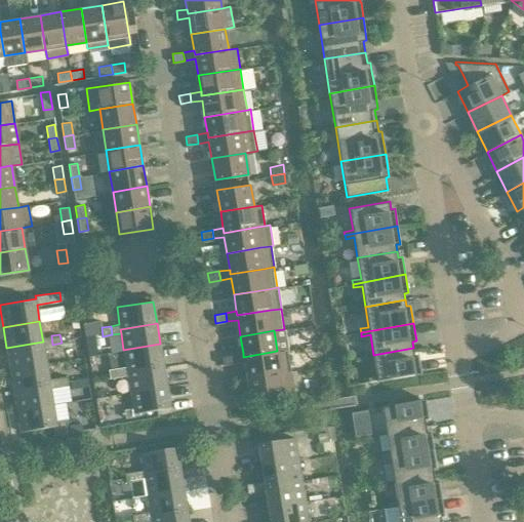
[(6,348),(9,368),(46,362),(43,346),(52,345),(51,335),(42,337),(43,342),(6,348)]
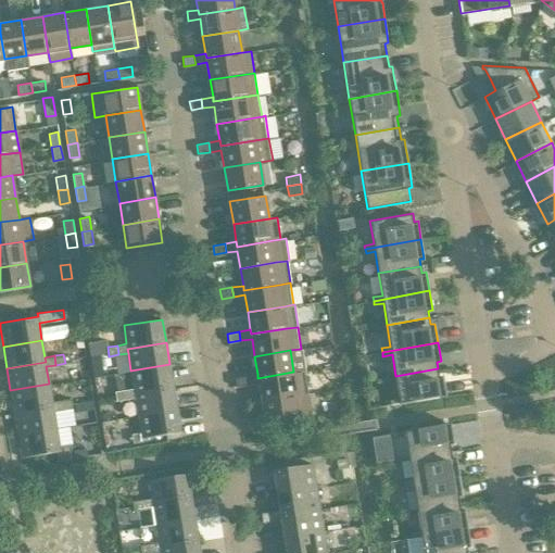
[(124,389),(126,398),(135,397),(135,392),(173,386),(169,364),(130,371),(134,388),(124,389)]
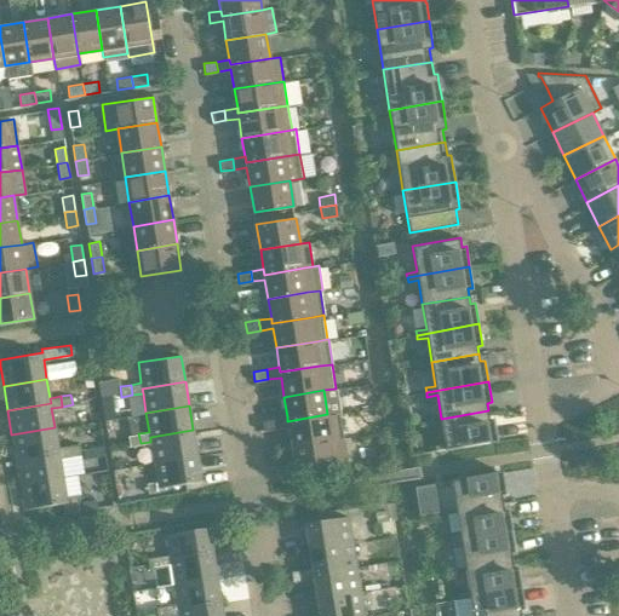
[(488,410),(441,419),(445,443),(435,445),(435,450),(446,448),(446,449),(489,442),(498,439),(494,418),(489,419),(488,410)]
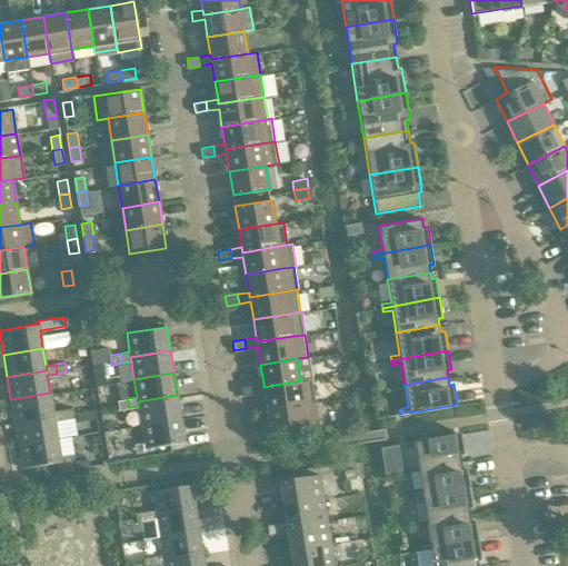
[(265,391),(268,409),(304,404),(315,401),(311,379),(300,380),(263,387),(263,383),(251,384),(253,394),(265,391)]
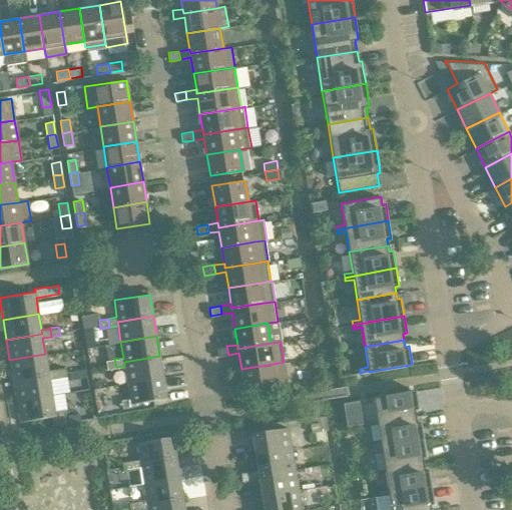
[(217,356),(228,355),(226,346),(215,348),(217,356)]
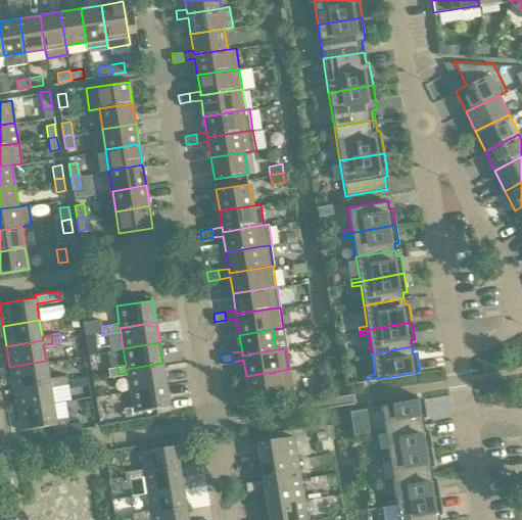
[(9,367),(13,387),(49,381),(49,377),(46,361),(9,367)]
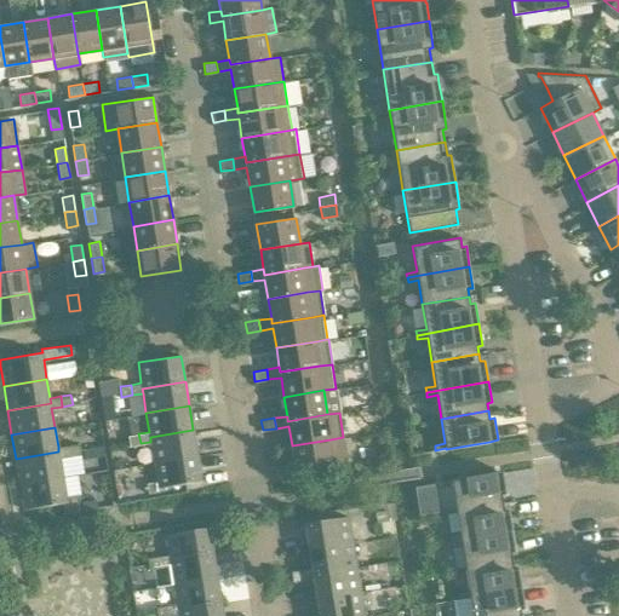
[(150,442),(154,461),(196,454),(193,430),(150,437),(150,442)]
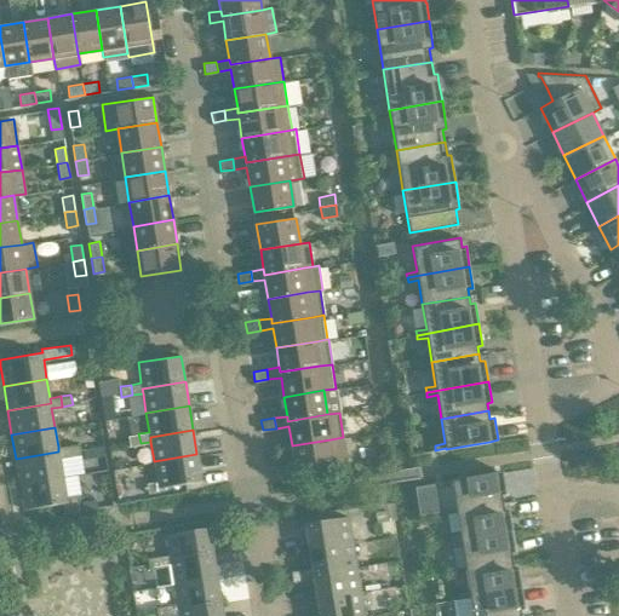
[(130,445),(141,443),(138,433),(129,435),(130,445)]
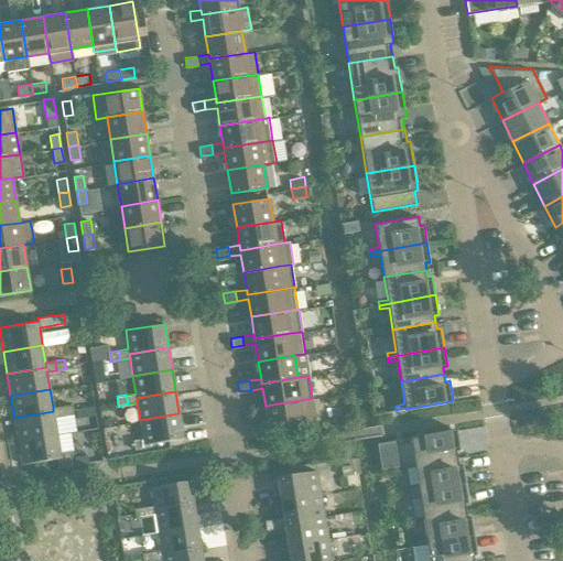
[(301,400),(266,406),(269,429),(316,421),(312,398),(301,400)]
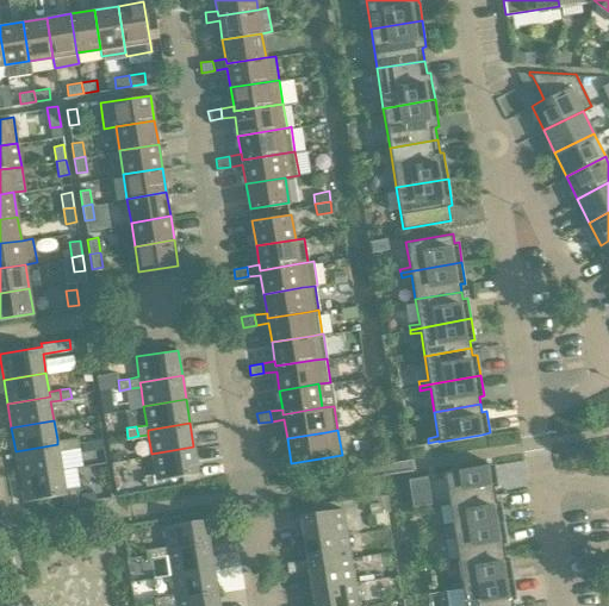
[(67,437),(68,448),(79,447),(78,436),(67,437)]
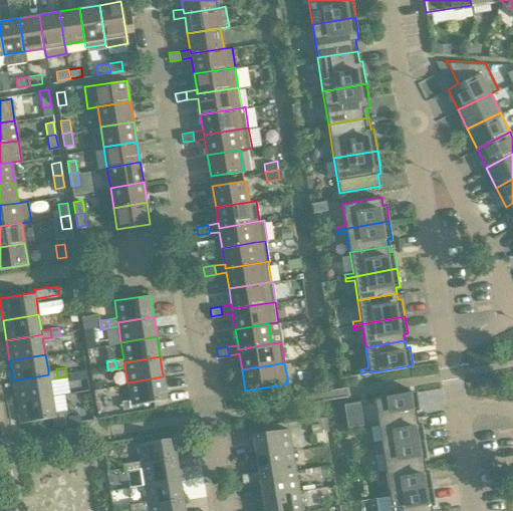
[(13,380),(16,401),(52,395),(49,378),(57,377),(56,368),(48,370),(48,374),(13,380)]
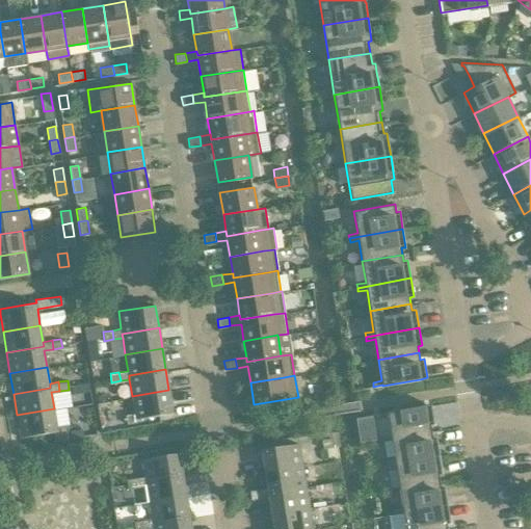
[(309,386),(310,395),(323,393),(321,384),(309,386)]
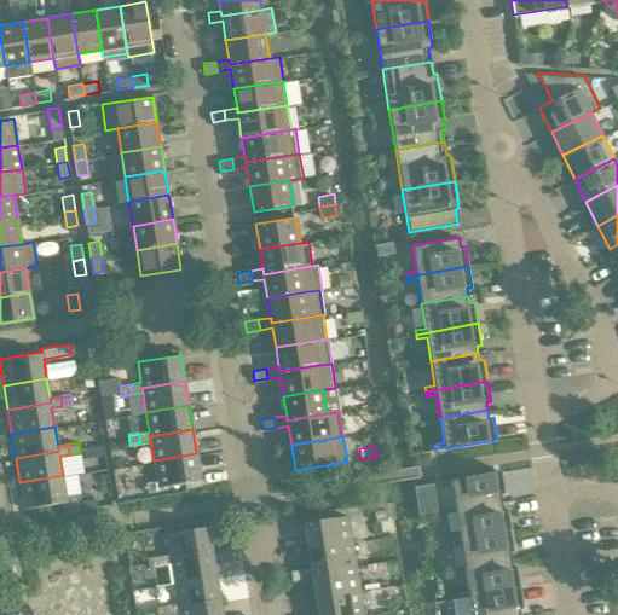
[(156,480),(146,481),(148,492),(159,489),(157,486),(201,480),(196,453),(154,460),(156,480)]
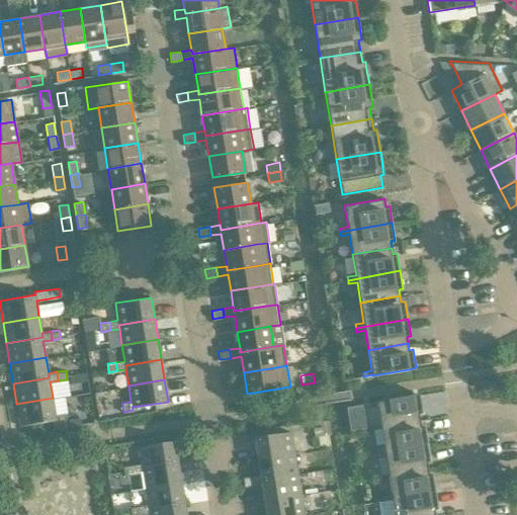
[(377,406),(380,426),(420,419),(419,413),(423,412),(420,394),(413,395),(376,401),(376,402),(368,403),(368,407),(377,406)]
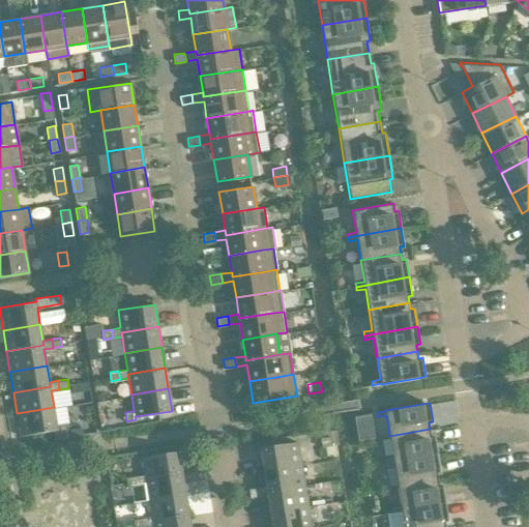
[(54,407),(17,413),(20,435),(57,430),(57,433),(66,431),(65,422),(56,423),(54,407)]
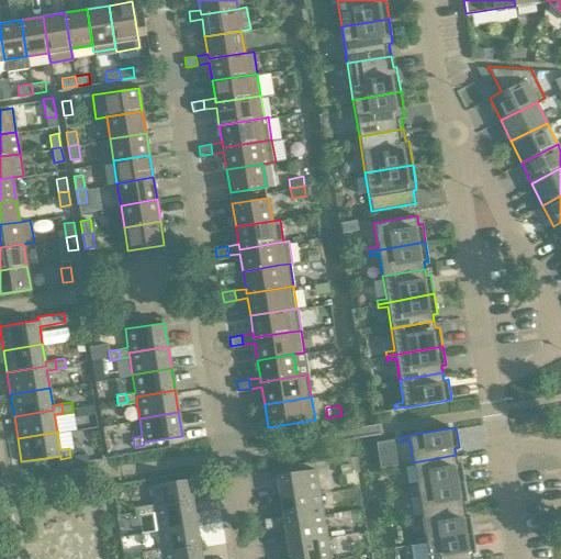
[(407,485),(407,490),(464,480),(461,461),(457,462),(456,455),(413,462),(416,484),(407,485)]
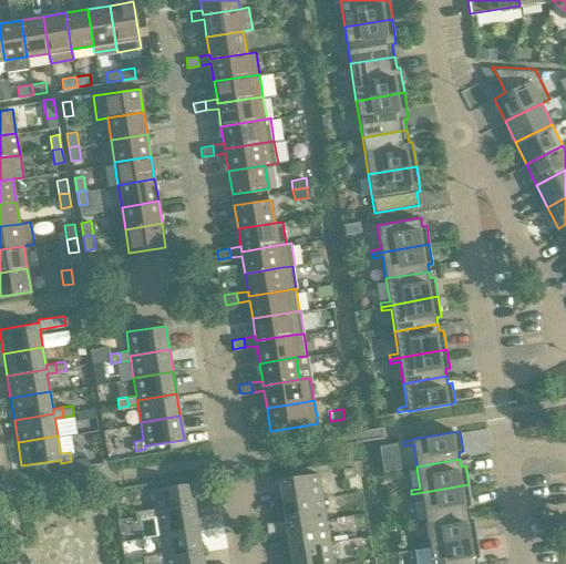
[(342,468),(343,478),(353,475),(352,467),(342,468)]
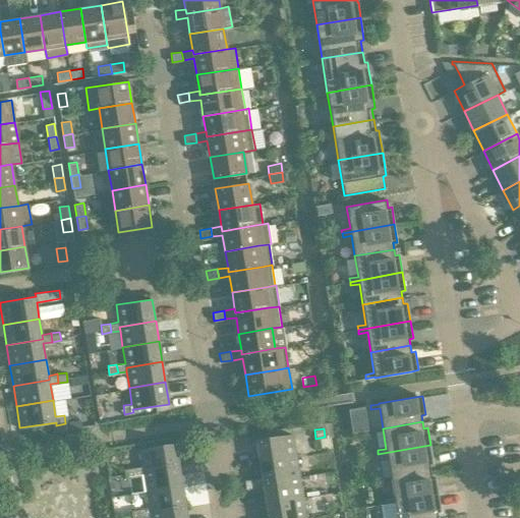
[(260,461),(295,455),(292,434),(255,440),(260,461)]
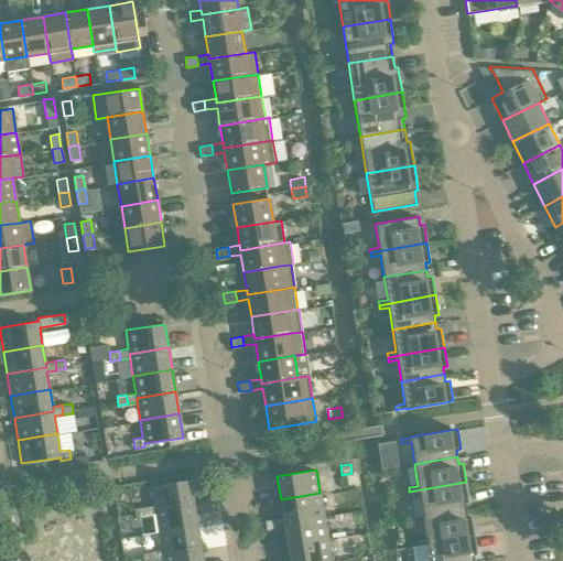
[(154,509),(194,504),(190,479),(150,486),(153,505),(154,509)]
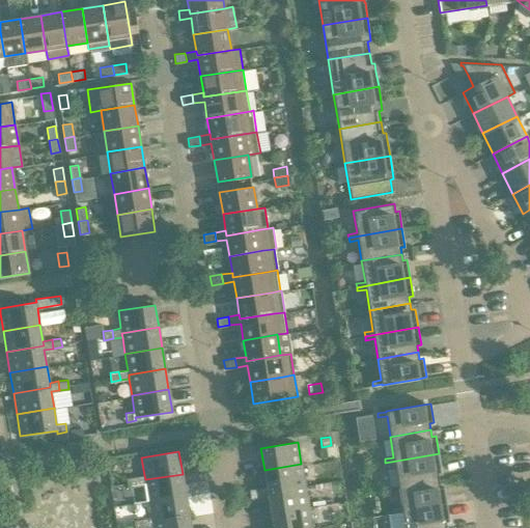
[(395,465),(398,485),(439,479),(438,472),(442,472),(439,453),(385,463),(386,466),(395,465)]
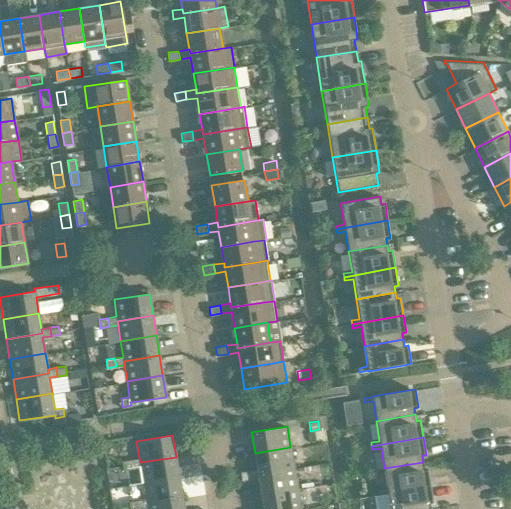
[(258,473),(294,467),(290,447),(255,453),(257,469),(258,473)]
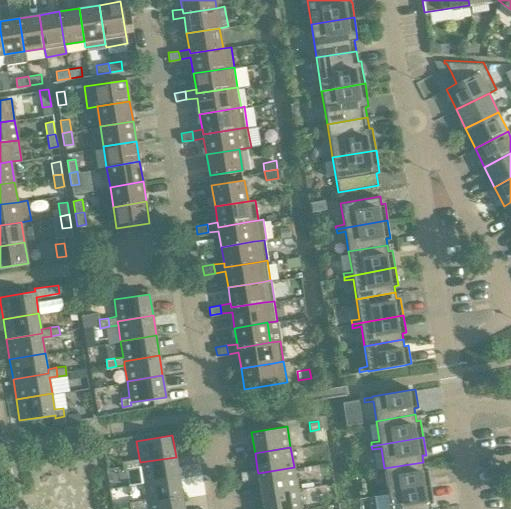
[(143,483),(179,477),(176,457),(140,462),(139,458),(131,460),(132,468),(141,467),(143,483)]
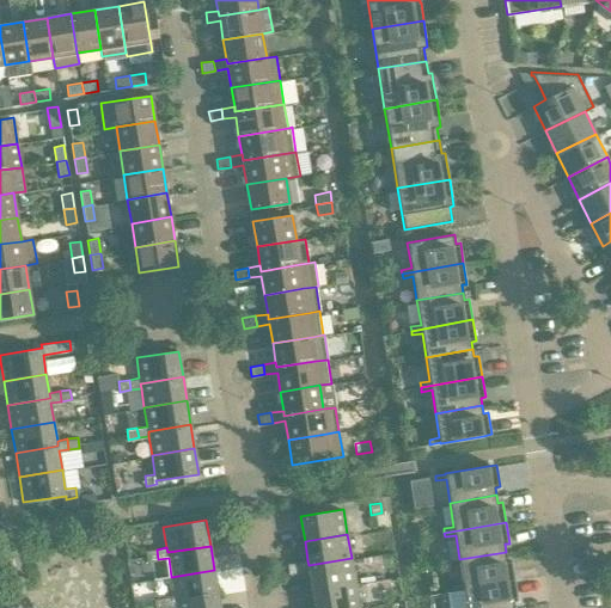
[(147,562),(158,559),(157,550),(146,551),(147,562)]
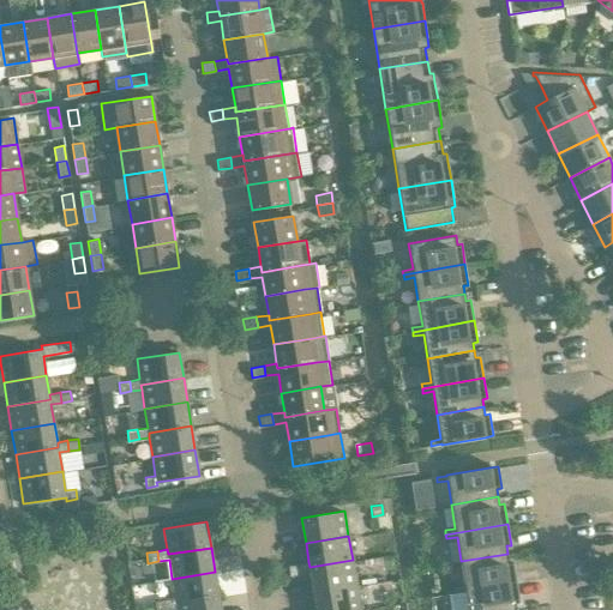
[(455,587),(455,591),(517,581),(514,560),(509,561),(508,554),(461,561),(464,585),(455,587)]
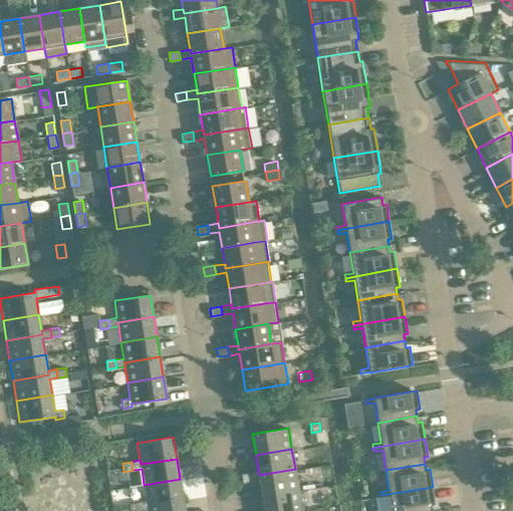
[(262,495),(298,489),(295,469),(259,475),(258,471),(250,472),(251,481),(260,479),(262,495)]
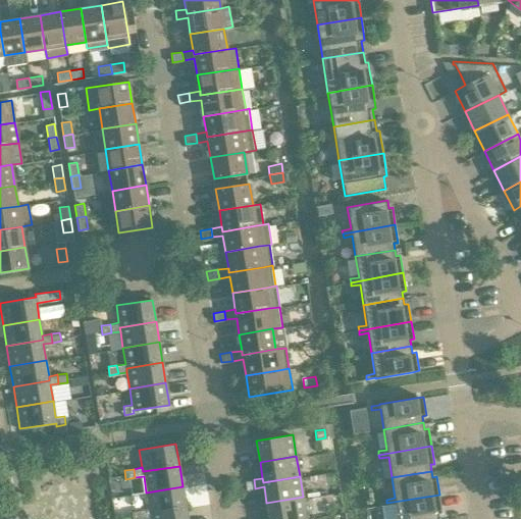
[(246,489),(255,488),(254,479),(245,481),(246,489)]
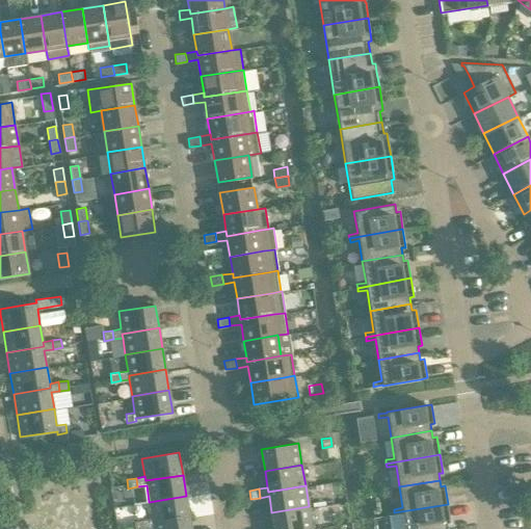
[(153,523),(189,517),(186,496),(149,502),(152,518),(153,523)]
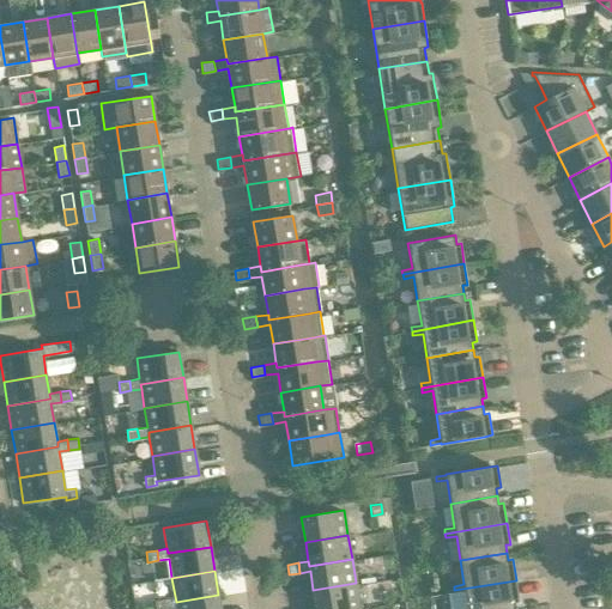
[(465,594),(467,608),(515,608),(514,602),(519,601),(516,580),(454,590),(455,595),(465,594)]
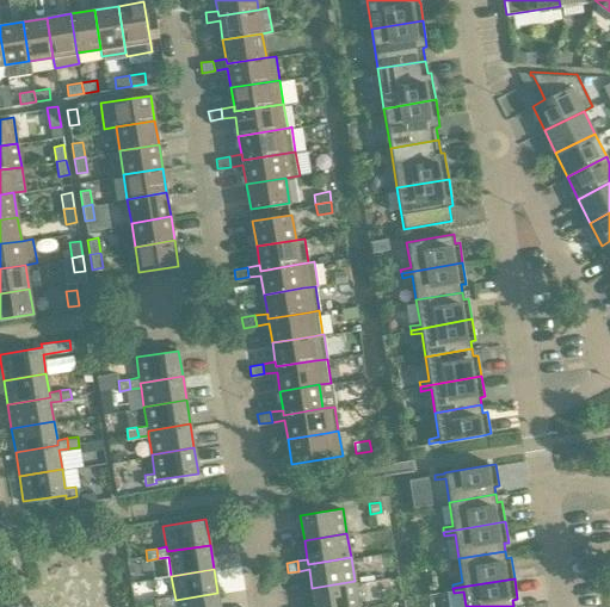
[(347,606),(358,606),(355,581),(312,588),(314,606),(347,606)]
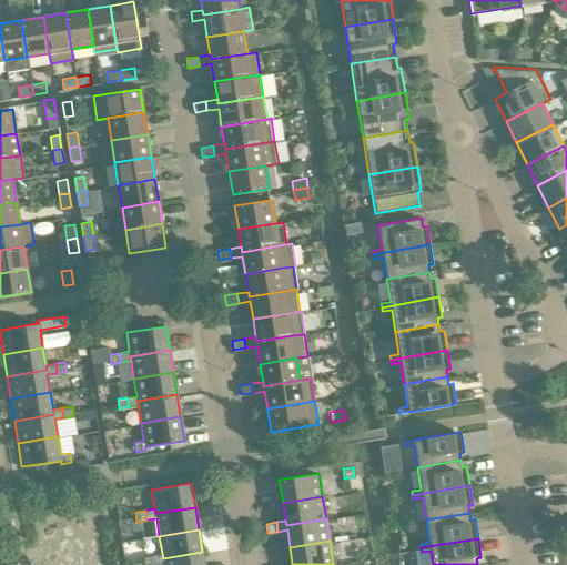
[(163,564),(204,564),(202,552),(163,558),(162,553),(152,555),(154,564),(163,563),(163,564)]
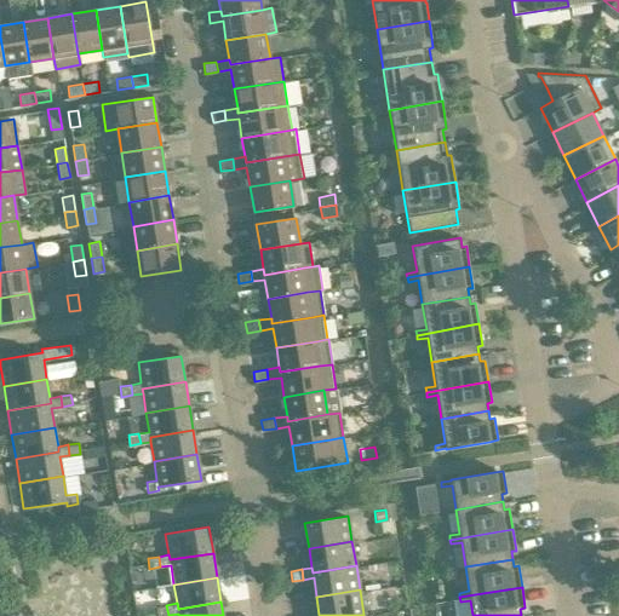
[(156,615),(161,615),(168,615),(166,605),(155,606),(156,615)]
